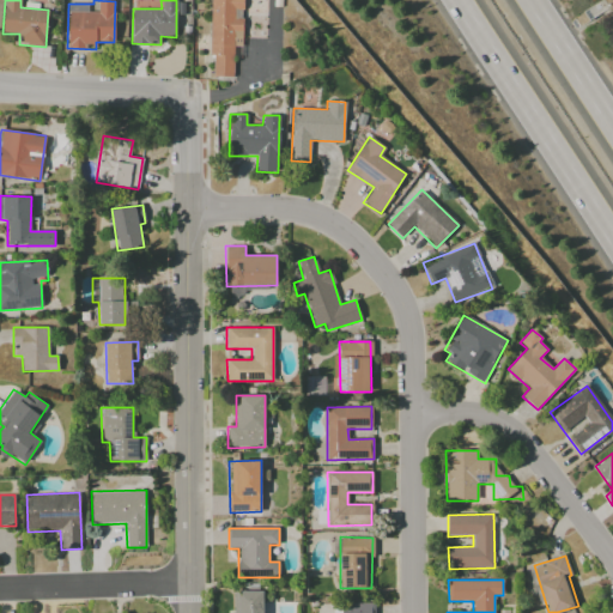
[(263,612),(263,590),(234,592),(234,612),(263,612)]
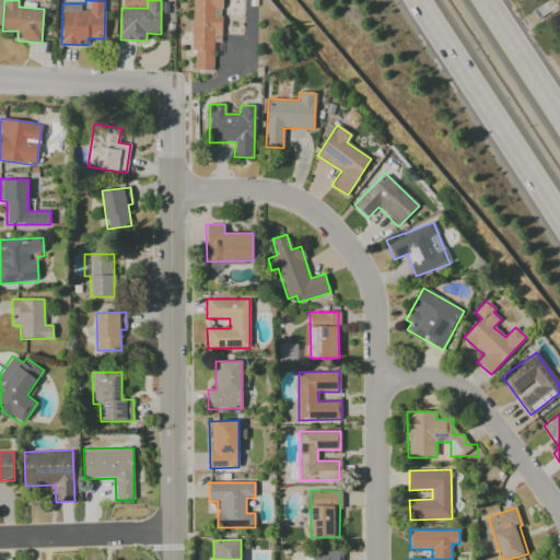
[(311,559),(339,559),(339,550),(311,551),(311,559)]
